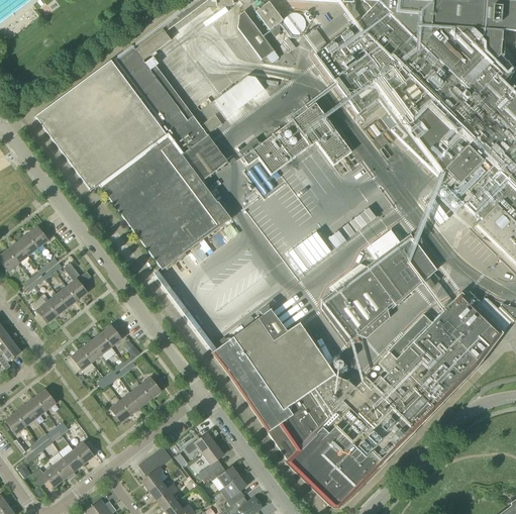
[(99,183),(162,268),(228,218),(202,183),(230,165),(207,133),(222,122),(215,113),(201,124),(150,58),(148,60),(145,62),(143,59),(171,38),(165,30),(205,0),(215,0),(216,3),(233,0),(341,0),(341,1),(352,1),(352,0),(365,0),(366,2),(364,4),(369,9),(355,22),(314,53),(364,119),(383,104),(396,122),(389,128),(390,129),(391,128),(437,174),(442,180),(433,189),(453,209),(462,200),(482,218),(476,224),(515,264),(515,89),(509,83),(511,82),(515,86),(515,76),(496,56),(499,54),(501,28),(515,28),(515,0),(189,0),(131,43),(35,115),(90,189),(99,183)]
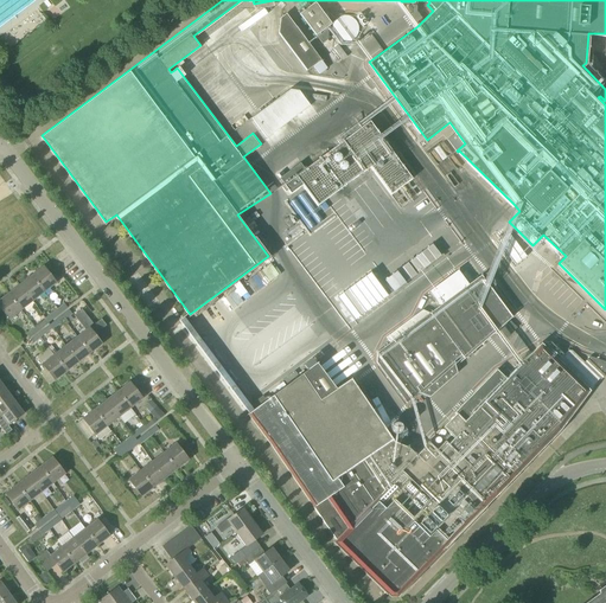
[(331,23),(316,0),(311,4),(308,0),(299,8),(300,12),(317,33),(323,42),(329,37),(329,26),(327,25),(331,23)]
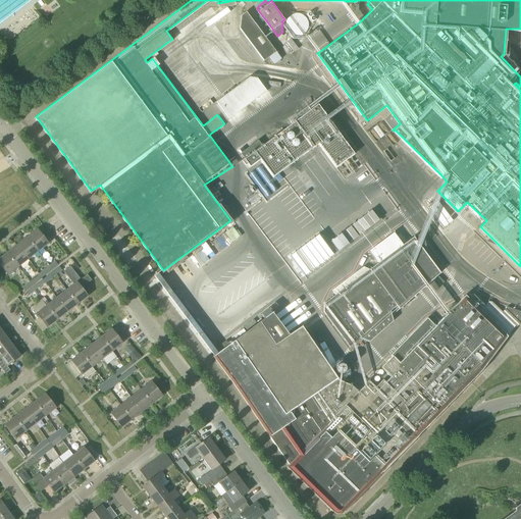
[(281,56),(276,50),(247,9),(242,13),(240,27),(264,59),(270,55),(274,61),(281,56)]
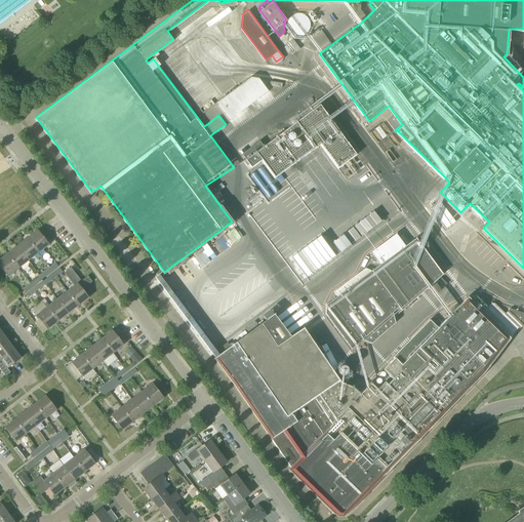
[(298,34),(300,34),(303,34),(304,33),(306,32),(307,31),(308,29),(309,28),(310,26),(310,24),(310,22),(310,19),(309,18),(308,16),(307,15),(306,13),(304,12),(301,12),(300,11),(298,11),(296,12),(294,12),(293,13),(291,14),(290,15),(289,17),(288,19),(288,21),(287,23),(288,25),(288,27),(289,29),(290,30),(291,32),(293,33),(294,33),(296,34),(298,34)]
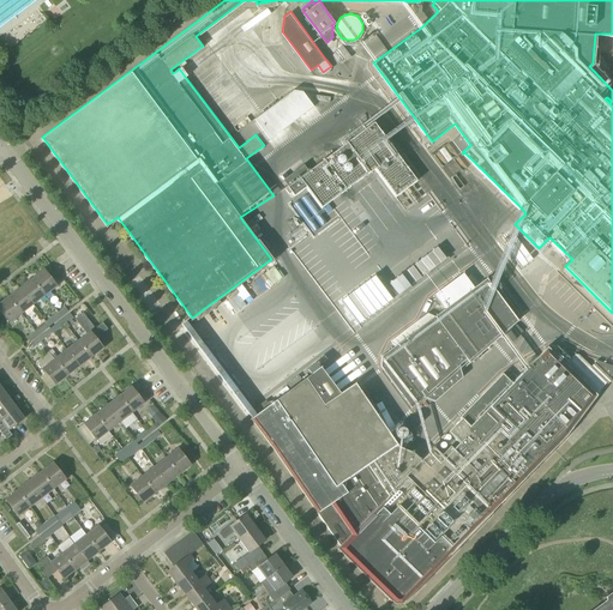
[(228,22),(214,32),(222,43),(236,32),(228,22)]
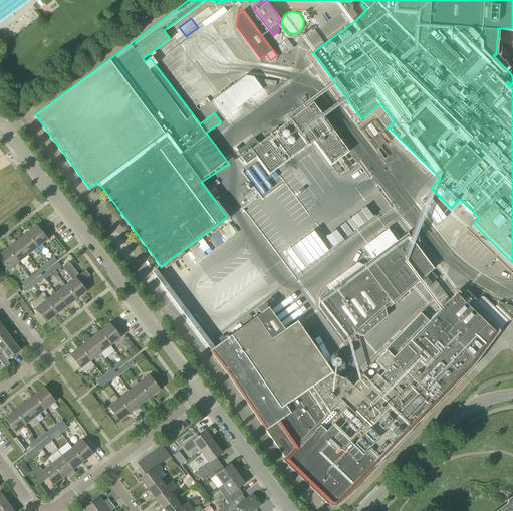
[(226,114),(263,87),(253,74),(246,74),(214,97),(226,114)]
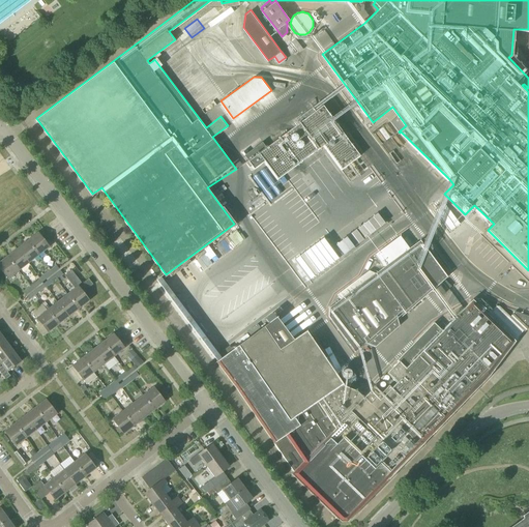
[(342,169),(361,155),(323,104),(267,146),(263,140),(244,153),(248,159),(247,160),(254,168),(264,160),(277,178),(324,144),(342,169)]
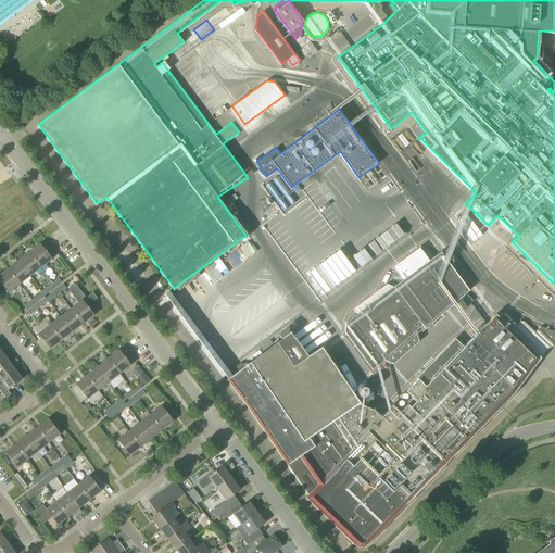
[(377,168),(370,173),(376,180),(382,176),(377,168)]
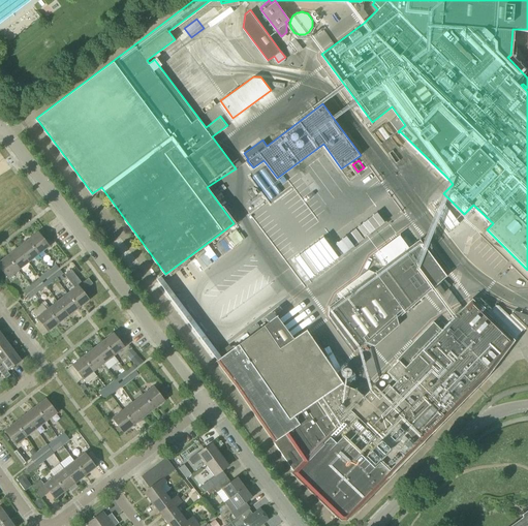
[(367,184),(373,180),(369,174),(363,177),(367,184)]
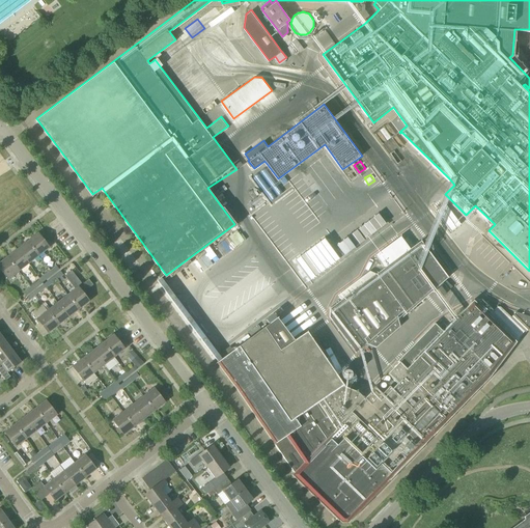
[(473,221),(480,213),(475,209),(468,217),(473,221)]
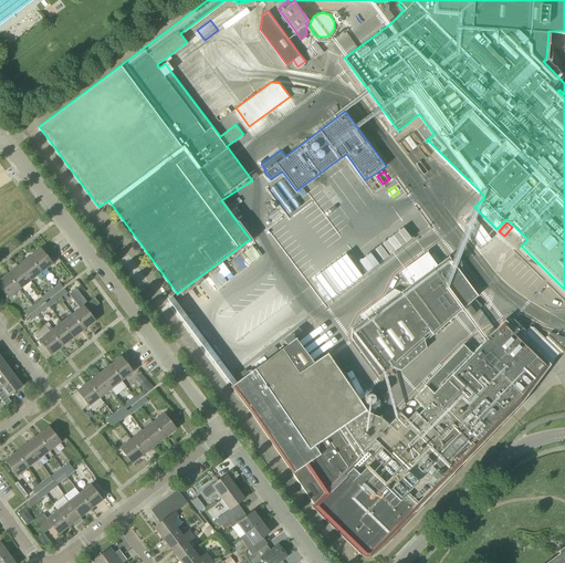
[(390,254),(412,238),(405,227),(383,243),(390,254)]
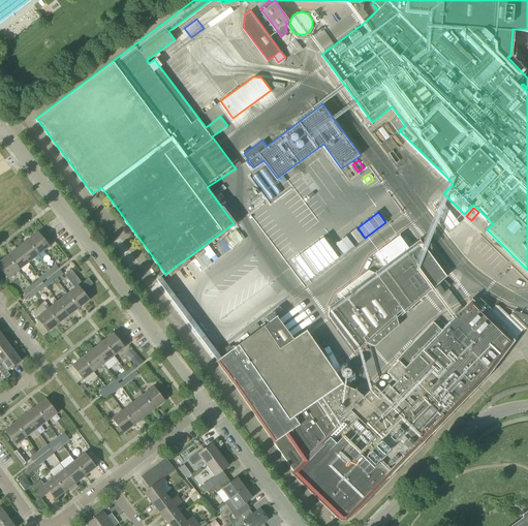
[(343,253),(364,239),(356,228),(336,243),(343,253)]
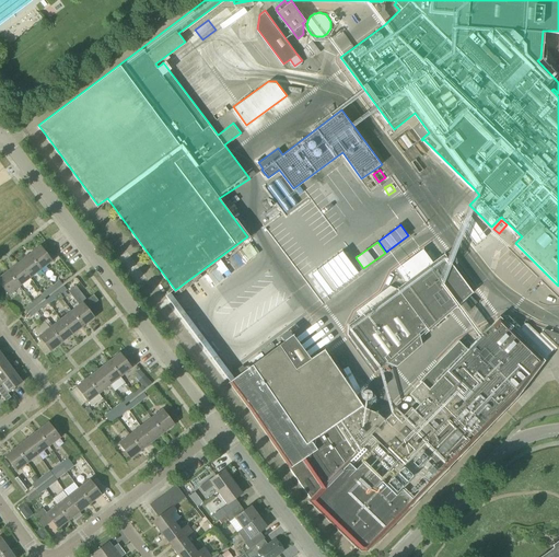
[(31,253),(43,267),(54,258),(43,244),(31,253)]
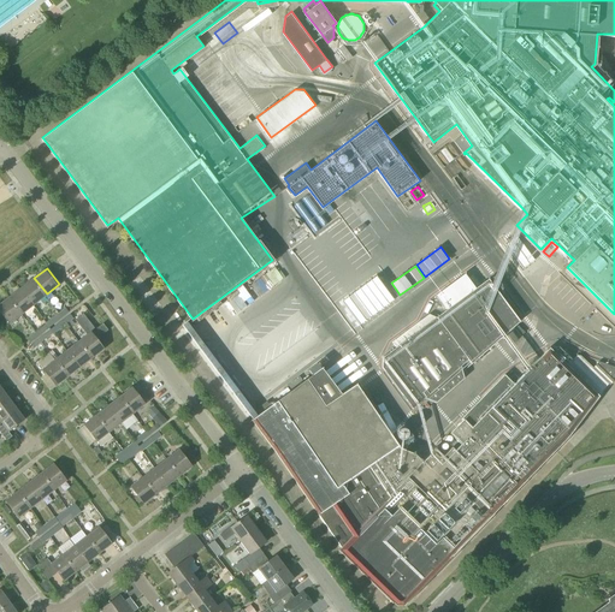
[(367,320),(394,299),(376,275),(342,301),(360,325),(367,319),(367,320)]
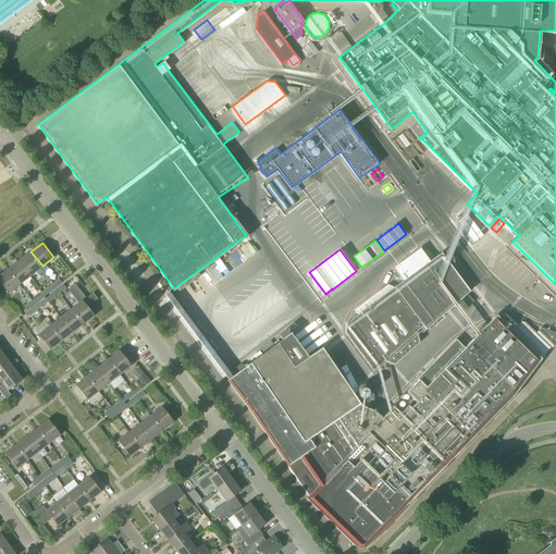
[(355,307),(359,312),(346,322),(346,331),(373,368),(417,330),(418,334),(427,328),(458,299),(470,288),(442,250),(429,260),(419,268),(409,255),(395,265),(405,278),(370,304),(366,298),(355,307)]
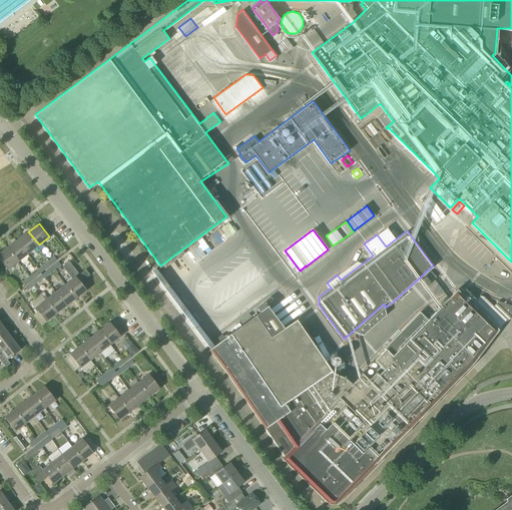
[(29,252),(39,244),(28,231),(18,238),(29,252)]
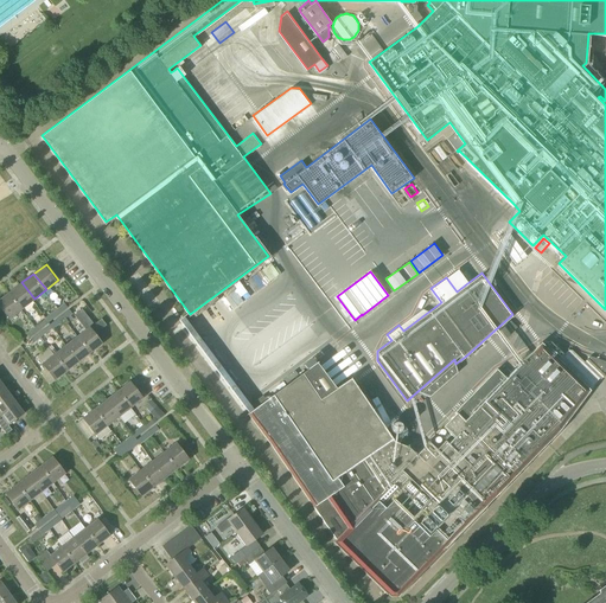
[(23,308),(34,299),(21,282),(10,292),(23,308)]
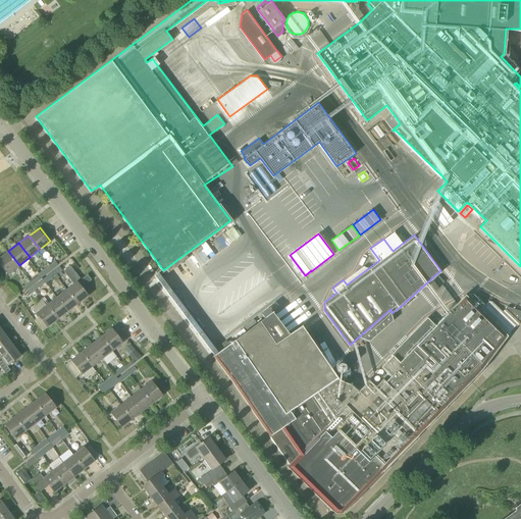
[(0,260),(9,272),(19,265),(8,251),(0,257),(0,260)]
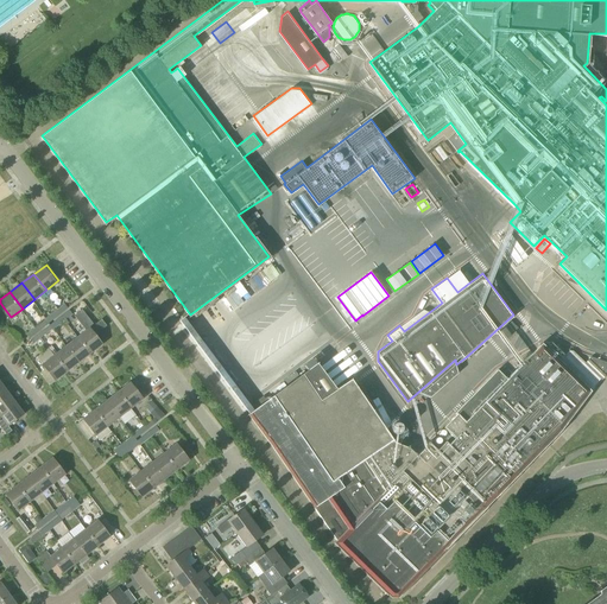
[(58,306),(62,311),(69,305),(65,300),(58,306)]
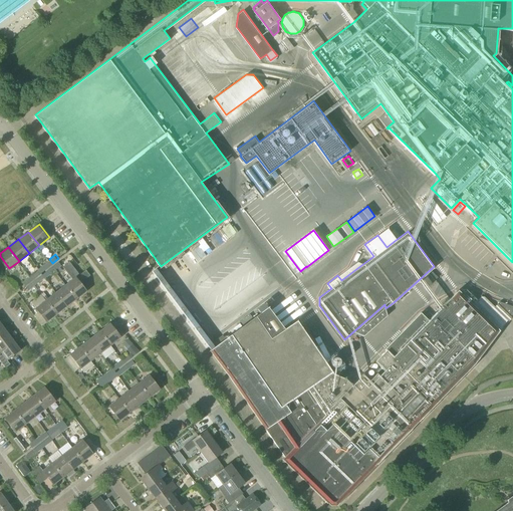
[(42,270),(52,263),(49,259),(39,266),(42,270)]
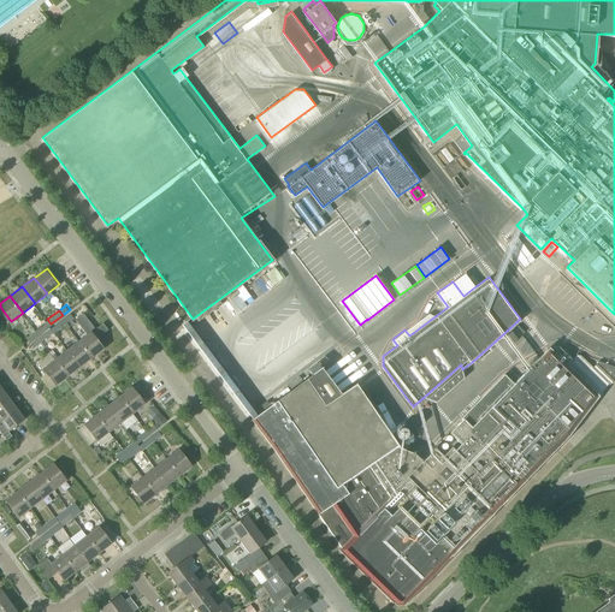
[(66,322),(69,326),(75,321),(72,318),(74,315),(71,312),(63,318),(66,322)]
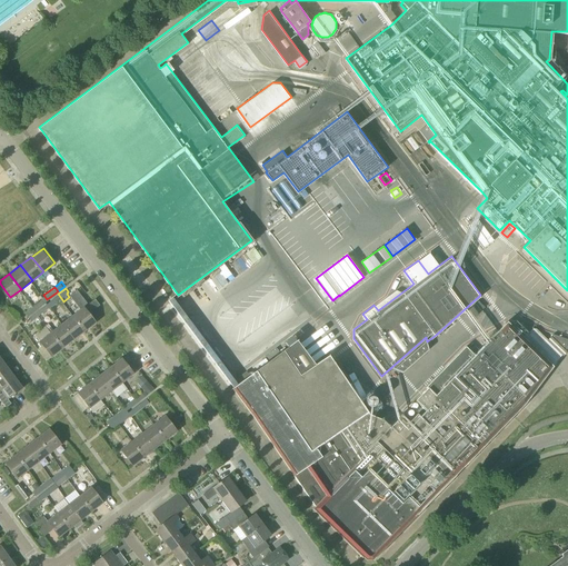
[(75,314),(86,329),(97,320),(89,311),(85,306),(83,305),(88,301),(77,288),(70,294),(81,308),(75,314)]
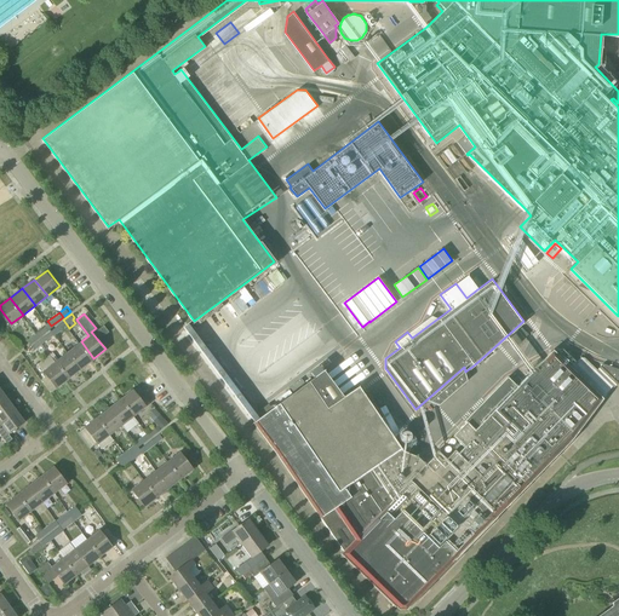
[(261,323),(263,326),(275,317),(273,314),(261,323)]
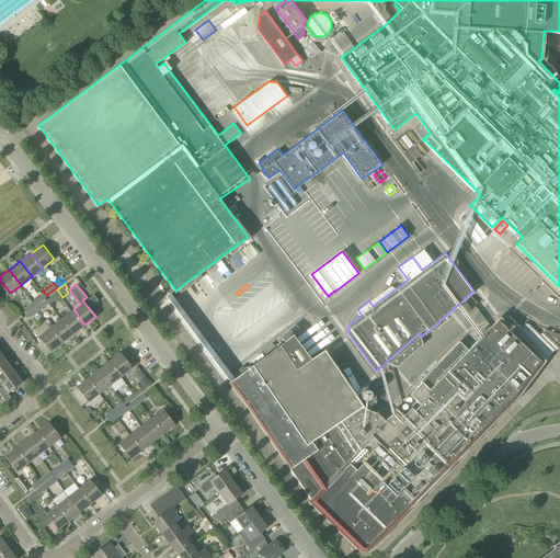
[(49,302),(60,294),(57,289),(47,297),(48,297),(47,298),(49,302)]
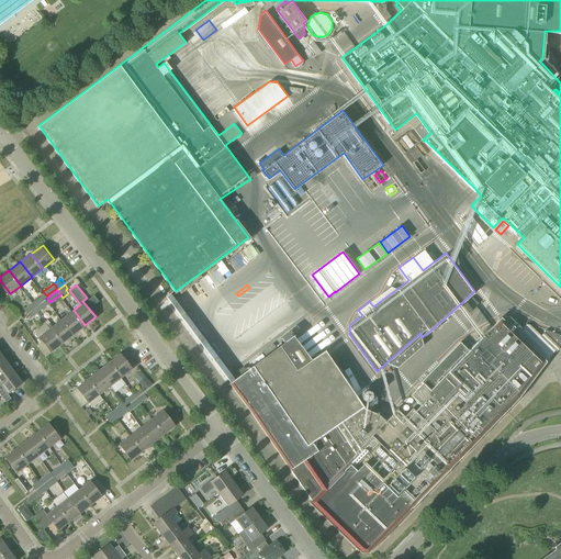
[(46,297),(46,295),(43,291),(42,292),(42,293),(33,301),(36,305),(46,298),(46,297)]
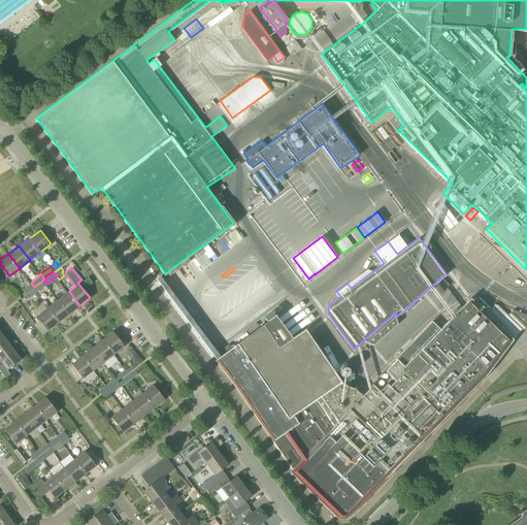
[(89,275),(78,284),(83,289),(93,281),(89,275)]
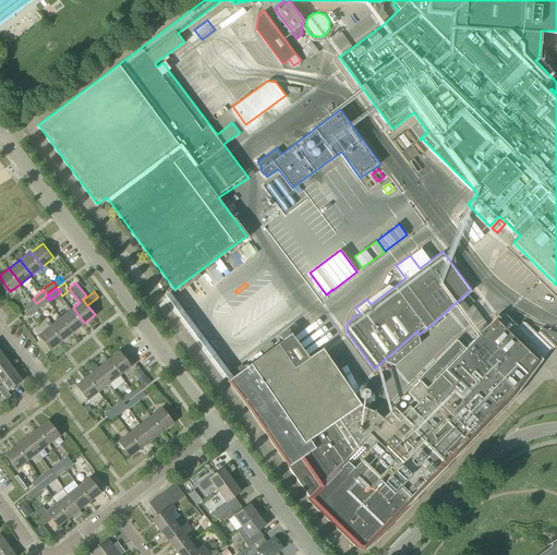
[(464,311),(475,299),(469,293),(458,304),(464,311)]
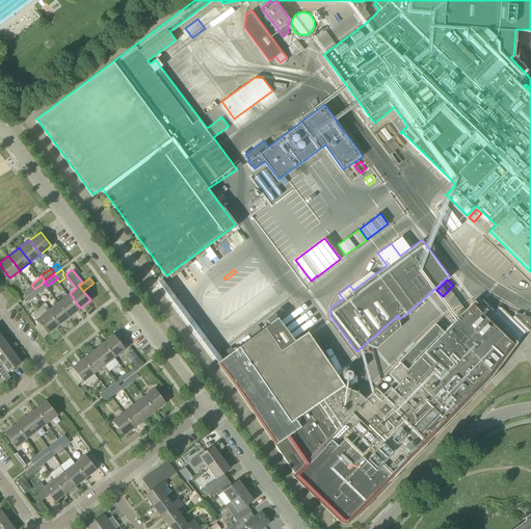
[(50,289),(47,286),(45,283),(46,282),(45,282),(44,282),(34,289),(34,290),(36,293),(44,288),(46,291),(50,289)]
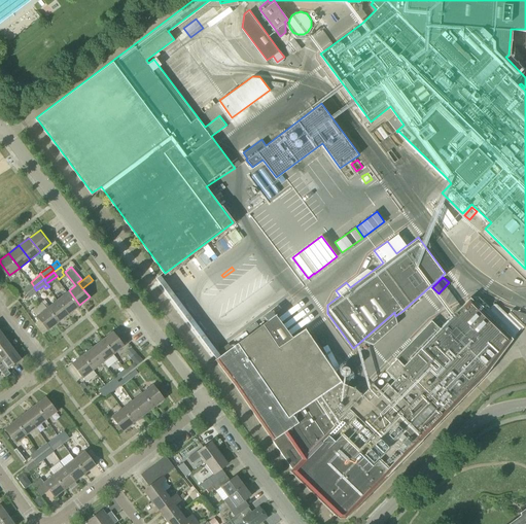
[(207,290),(214,285),(211,280),(204,286),(207,290)]
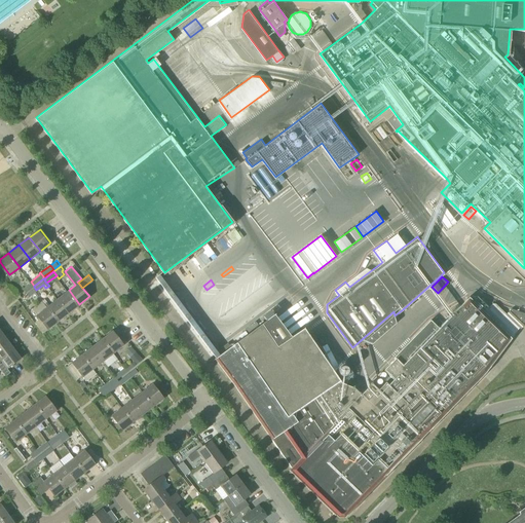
[(27,292),(34,287),(34,286),(31,282),(30,282),(31,283),(25,288),(27,292)]
